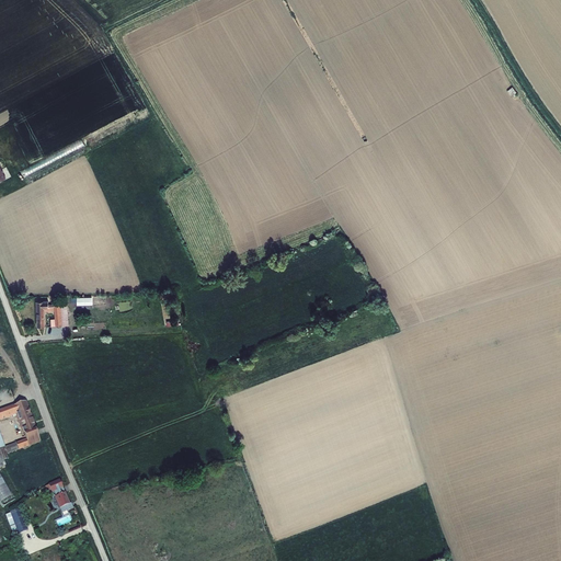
[(511,96),(516,92),(512,87),(507,91),(511,96)]
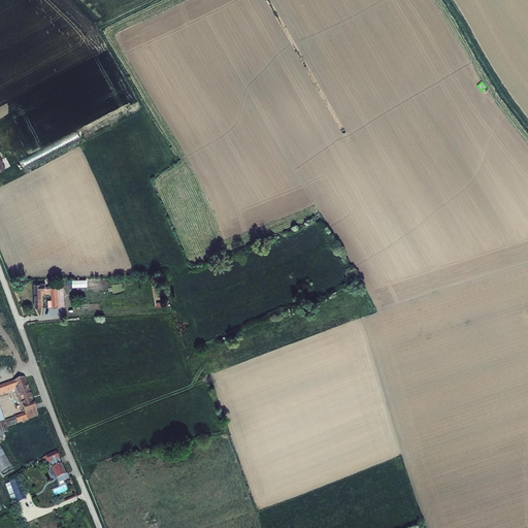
[(41,283),(34,284),(35,307),(43,307),(42,293),(52,293),(52,299),(53,306),(59,306),(58,286),(51,286),(51,287),(46,288),(45,282),(41,282),(41,283)]
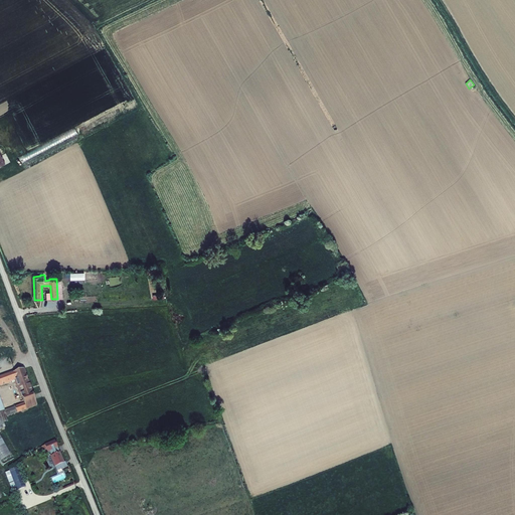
[(34,393),(25,368),(13,372),(12,371),(0,375),(0,385),(15,380),(21,398),(23,397),(24,402),(15,406),(17,413),(37,405),(33,394),(34,393)]
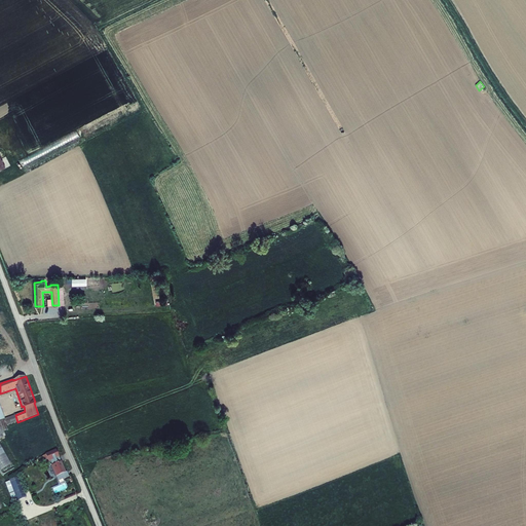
[(0,435),(4,434),(5,434),(4,431),(8,429),(7,425),(4,419),(5,419),(5,418),(0,405),(0,435)]
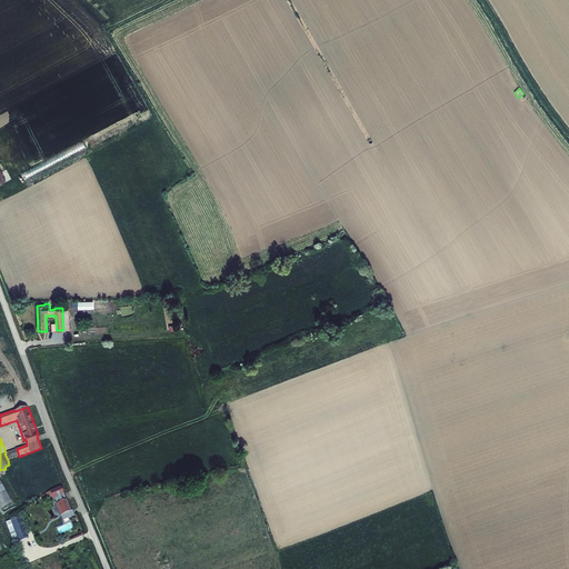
[(19,457),(17,449),(6,452),(6,453),(5,453),(8,460),(19,457)]
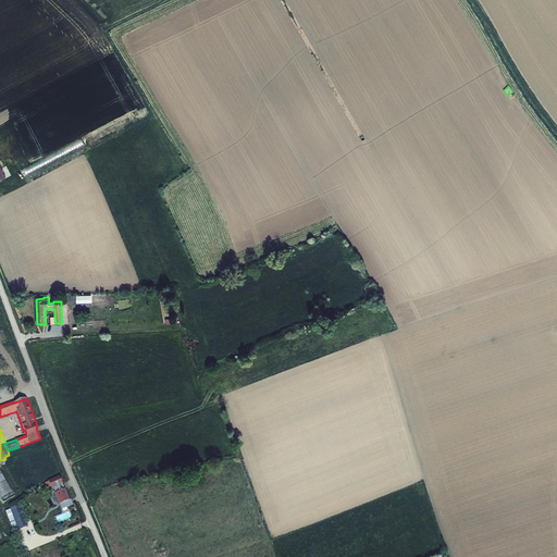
[(15,496),(0,469),(0,497),(2,503),(15,496)]
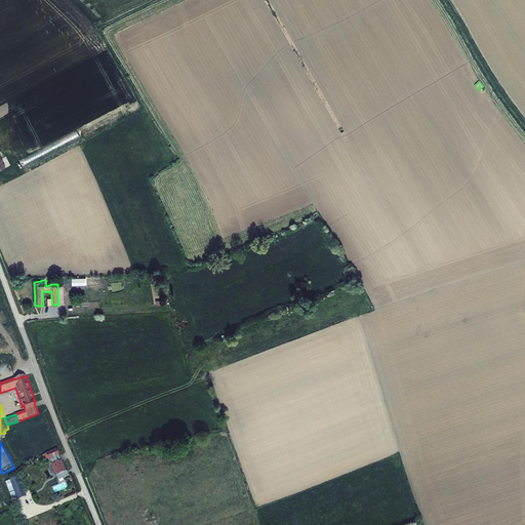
[(59,456),(56,449),(45,453),(46,453),(47,458),(49,460),(50,460),(52,465),(51,465),(56,476),(58,480),(69,475),(68,471),(67,471),(62,460),(59,456)]
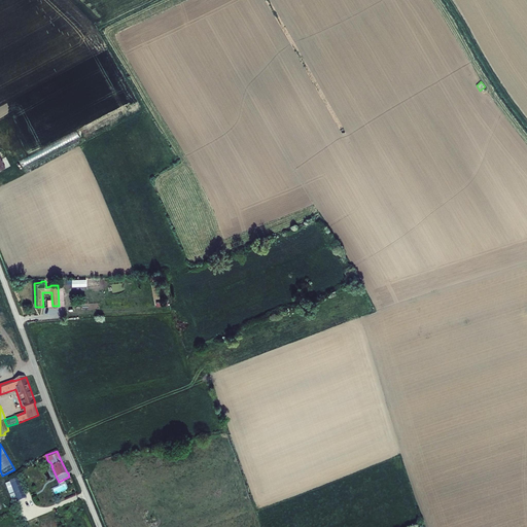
[(18,501),(18,502),(27,498),(19,478),(9,482),(10,482),(18,501)]
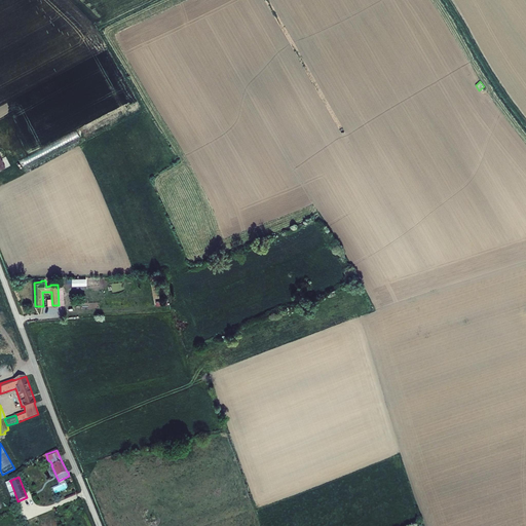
[(17,500),(10,481),(5,483),(12,501),(17,500)]
